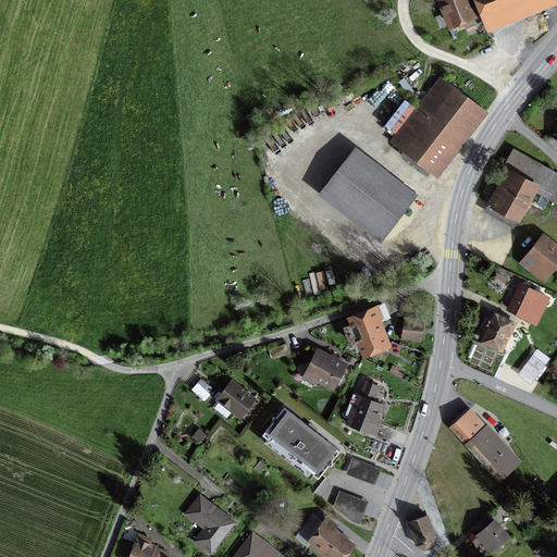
[(477,0),(485,22),(539,0),(440,0),(450,25),(472,16),(465,0),(477,0)]
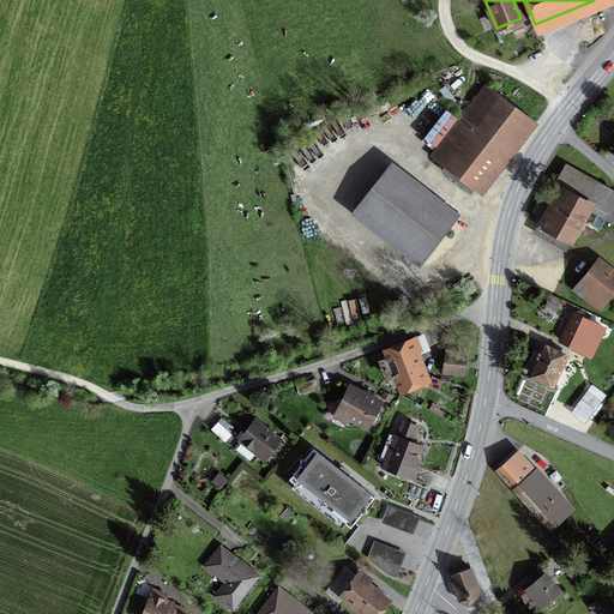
[(534,124),(485,85),(432,155),(474,188),(522,127),(521,126),(527,119),(534,125),(534,124)]
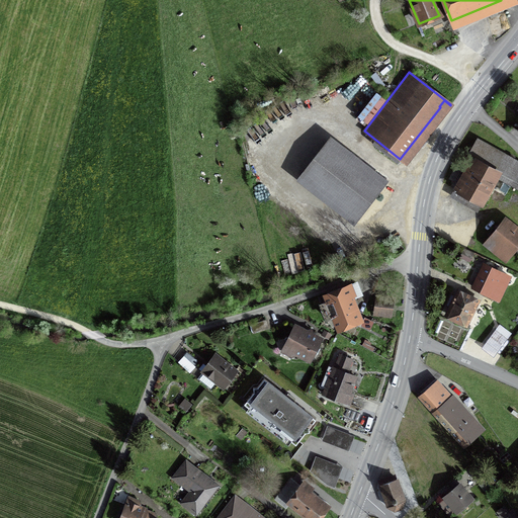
[(459,191),(458,192),(481,204),(496,177),(516,188),(517,184),(517,167),(511,163),(513,160),(477,140),(463,164),(471,169),(461,187),(456,185),(454,188),(459,191)]
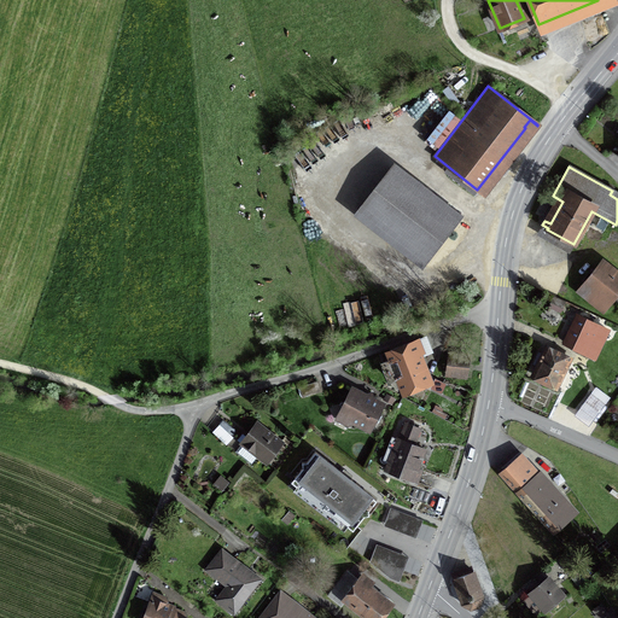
[(391,168),(357,211),(425,264),(458,221),(391,168)]
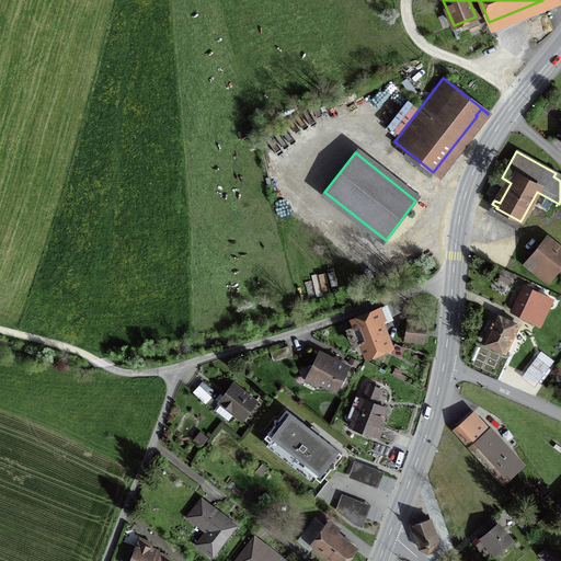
[(546,284),(560,263),(560,254),(545,241),(524,266),(546,284)]
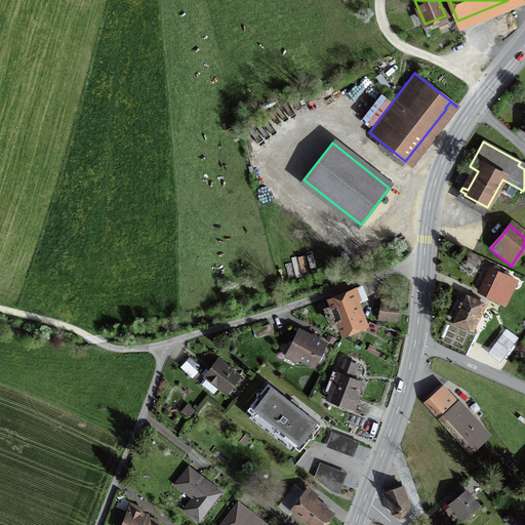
[(479,256),(470,252),(465,266),(467,261),(476,266),(479,256)]
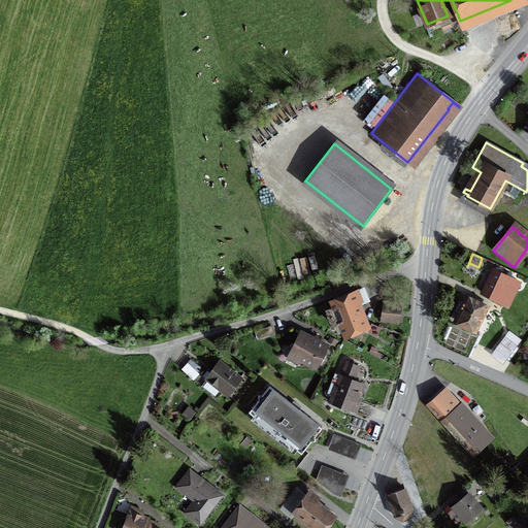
[(513,279),(494,271),(484,295),(494,300),(498,291),(504,294),(508,286),(504,284),(507,277),(513,281),(513,279)]
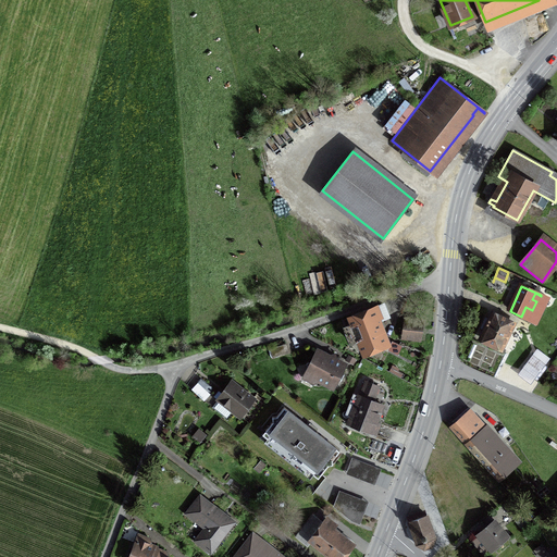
[(359,338),(366,354),(384,346),(369,310),(351,317),(355,327),(346,332),(349,342),(359,338)]
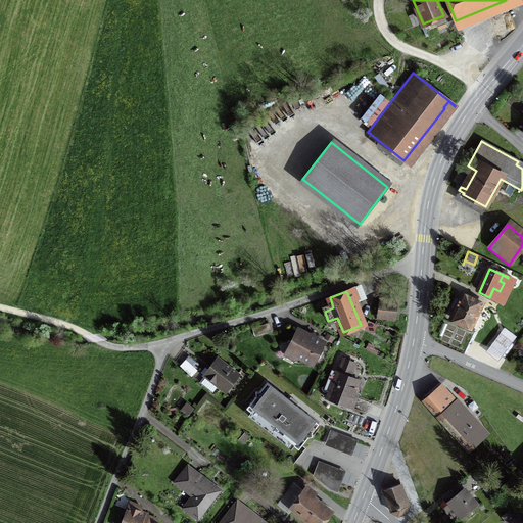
[(461,296),(452,318),(471,327),(481,305),(461,296)]
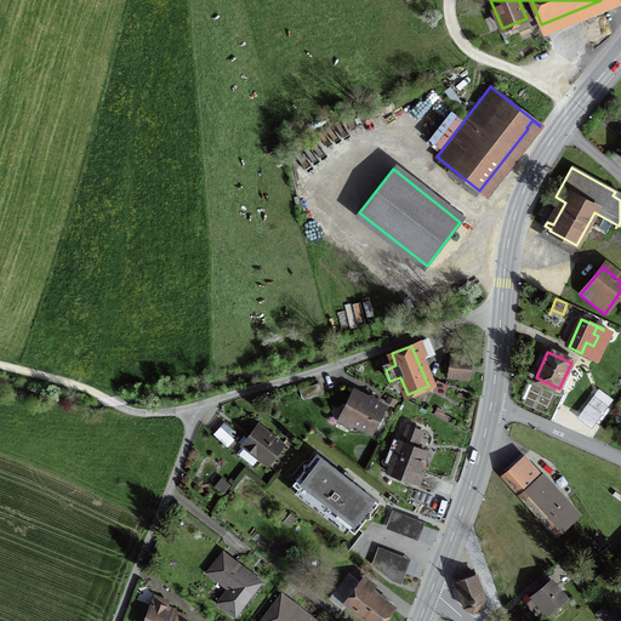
[(466,376),(467,360),(451,359),(449,375),(466,376)]
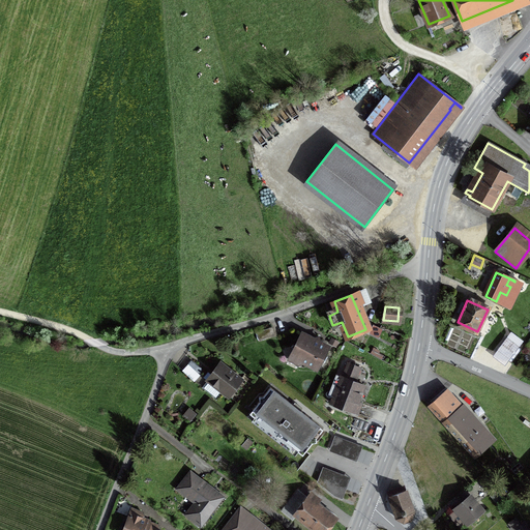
[(273,335),(270,328),(256,332),(259,341),(273,335)]
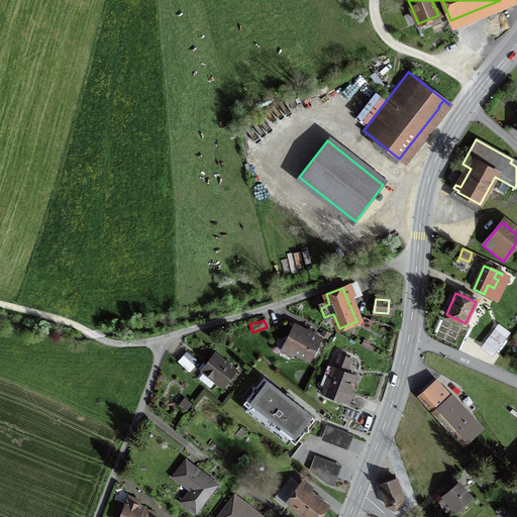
[(300,353),(301,357),(307,360),(318,338),(311,334),(310,331),(307,332),(295,326),(290,336),(285,338),(290,354),(292,355),(299,353),(300,353)]
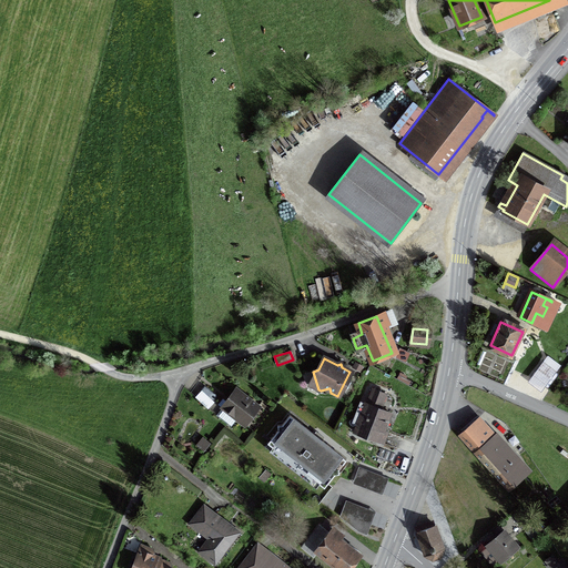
[(366,405),(355,434),(382,444),(386,433),(383,430),(389,413),(379,409),(385,394),(372,389),(366,405)]
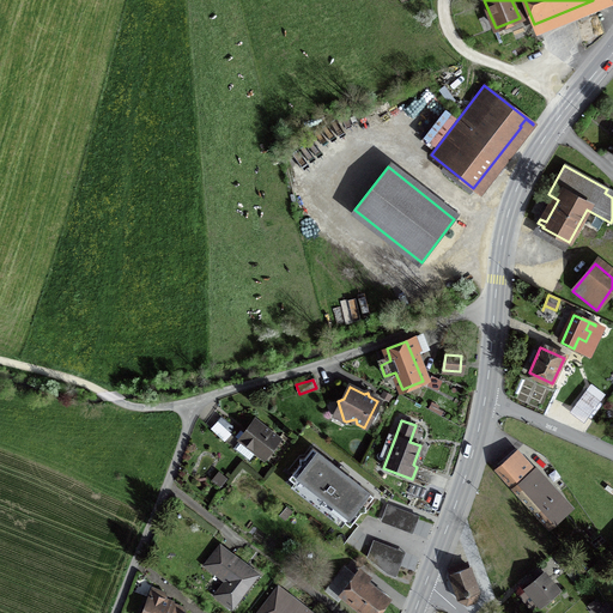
[(256,422),(240,442),(262,459),(278,438),(256,422)]
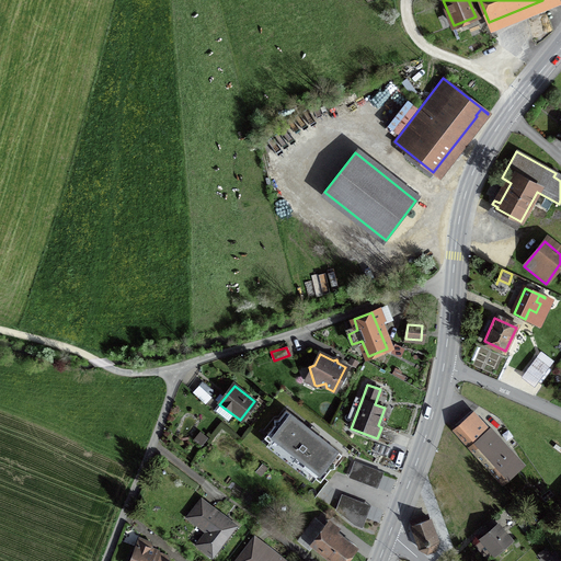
[(315,434),(285,411),(278,420),(273,421),(274,425),(266,434),(281,445),(277,449),(306,471),(309,467),(322,478),(330,469),(334,469),(334,464),(341,455),(315,434)]
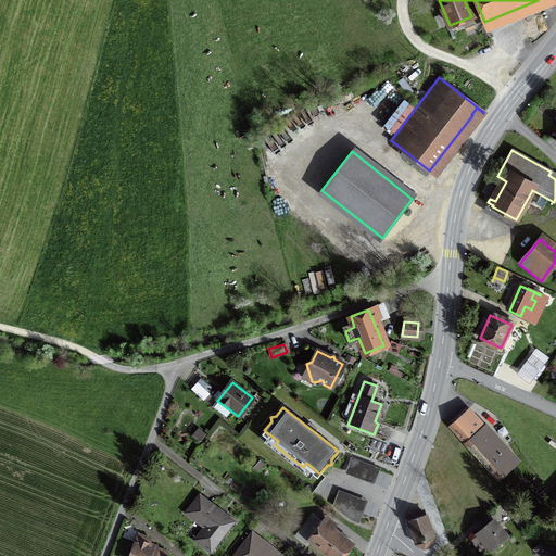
[(458,422),(456,420),(449,427),(494,476),(502,468),(503,468),(514,459),(497,442),(500,441),(485,425),(484,426),(468,408),(468,409),(470,412),(458,422)]
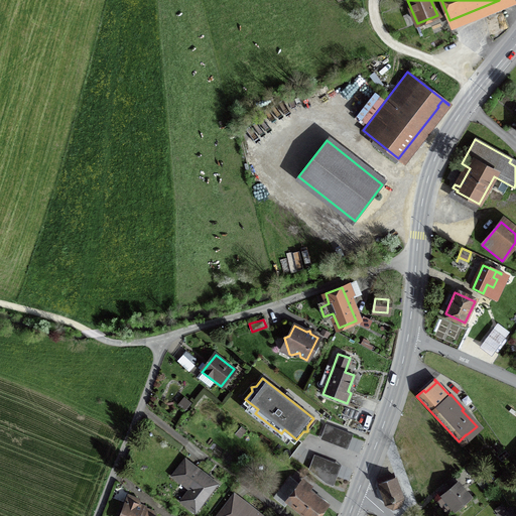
[(353,435),(326,425),(320,438),(348,448),(353,435)]
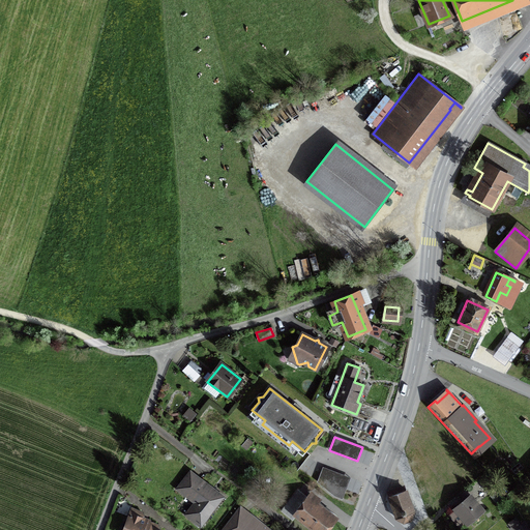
[(350,477),(324,468),(320,479),(330,492),(343,496),(350,477)]
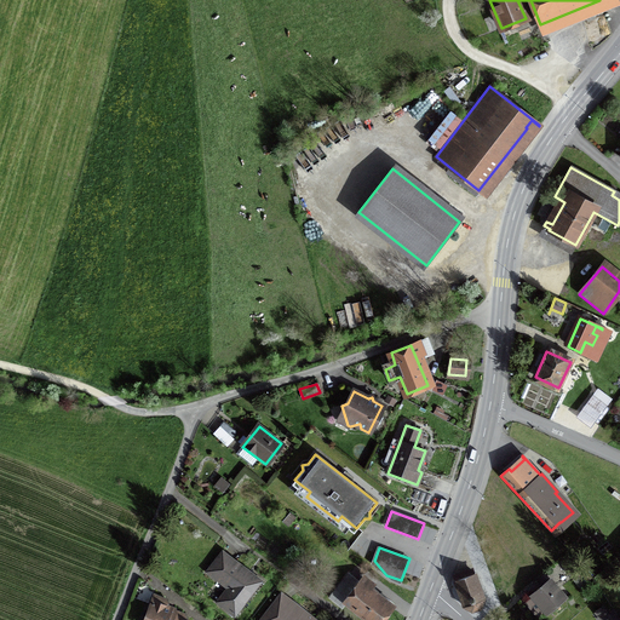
[(260,583),(222,552),(207,572),(231,591),(220,606),(234,615),(260,583)]
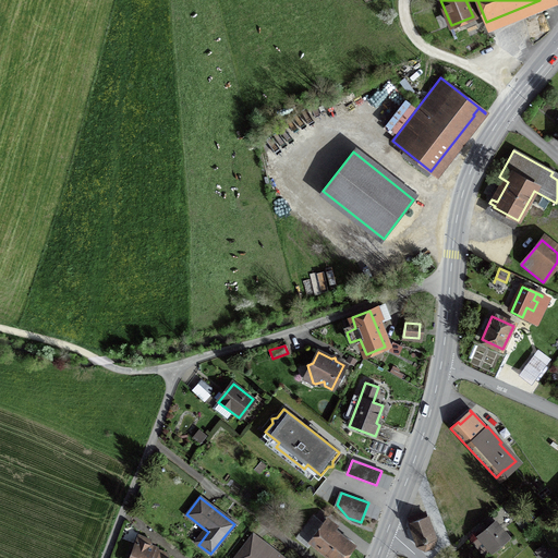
[(514,520),(524,511),(517,504),(507,512),(514,520)]
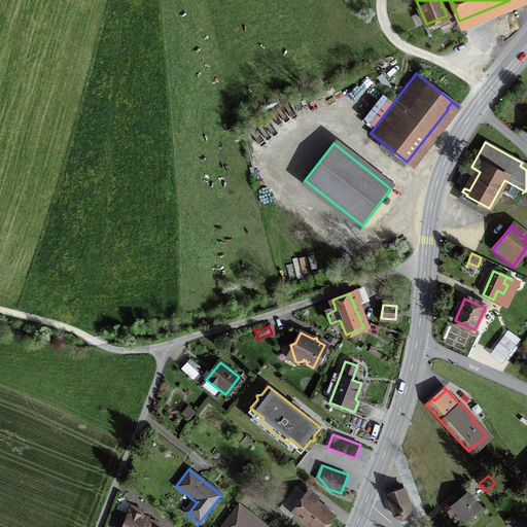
[(503,492),(495,483),(486,491),(488,493),(493,489),(499,495),(503,492)]
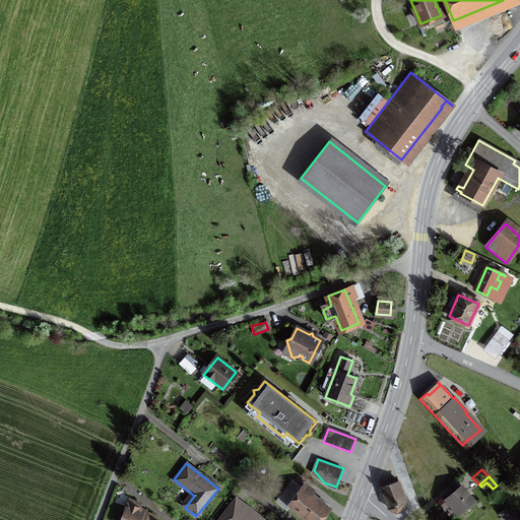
[(406,503),(398,481),(381,488),(388,509),(395,513),(402,510),(406,503)]
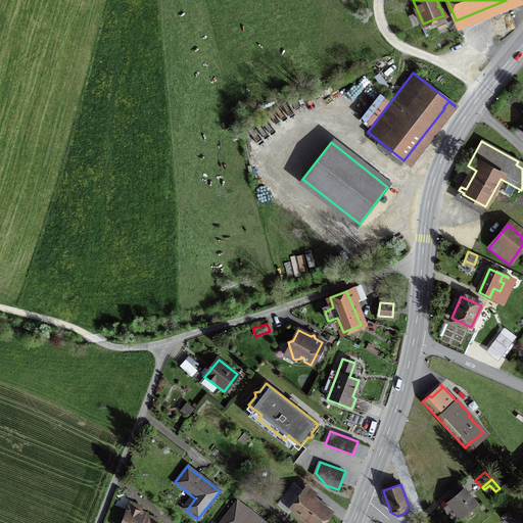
[(282,501),(311,522),(321,522),(329,512),(294,485),(282,501)]
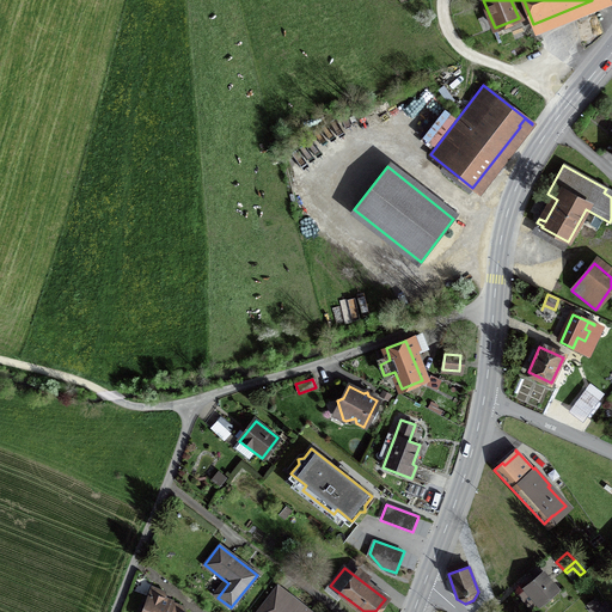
[(539,605),(557,589),(543,573),(525,588),(526,589),(519,595),(531,609),(537,603),(539,605)]
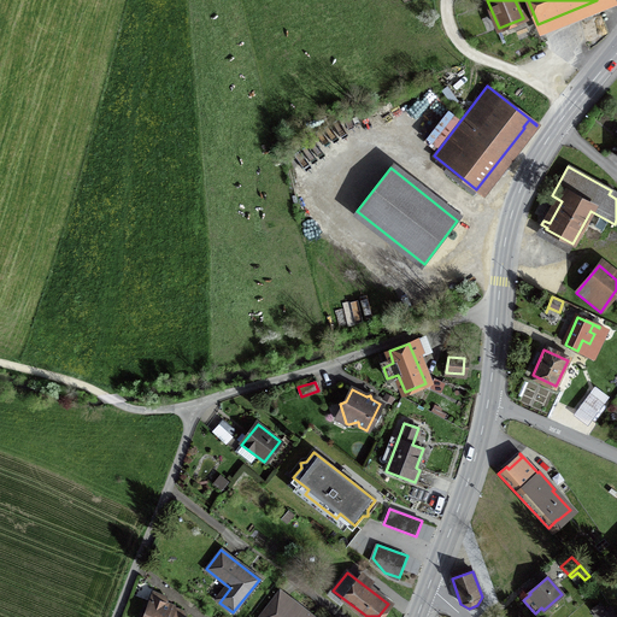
[(280,592),(259,616),(264,611),(271,616),(274,615),(276,616),(307,616),(310,615),(287,597),(283,601),(276,597),(280,592)]
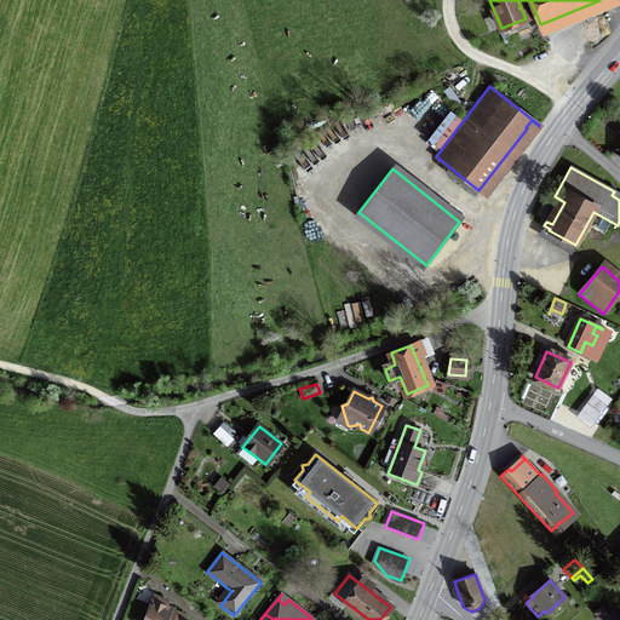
[(182,618),(183,614),(165,607),(165,606),(164,603),(165,600),(154,596),(144,619),(182,619),(183,619),(182,618)]
